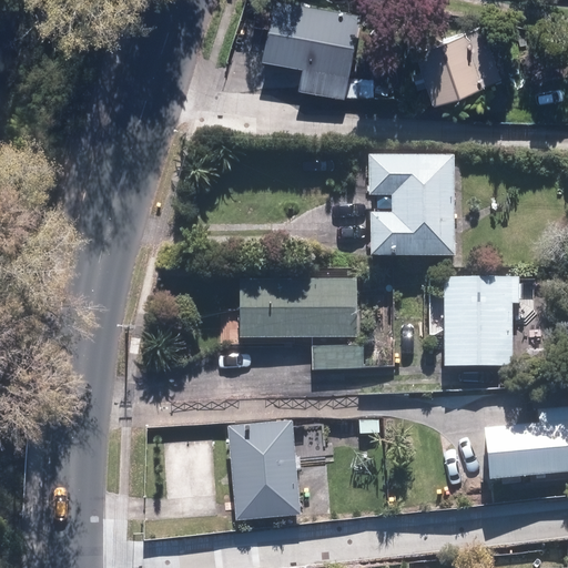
[(362,12),(300,0),(274,0),(264,57),(305,64),(301,87),(345,95),(362,12)]
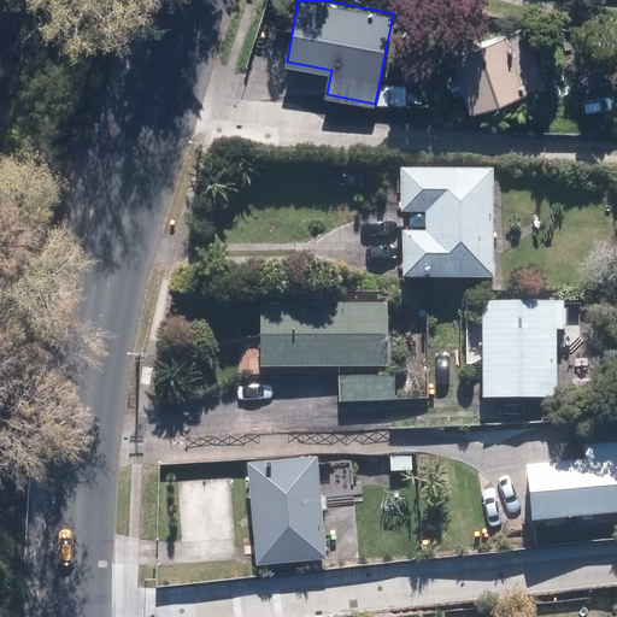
[(547,83),(526,24),(451,51),(472,110),(547,83)]
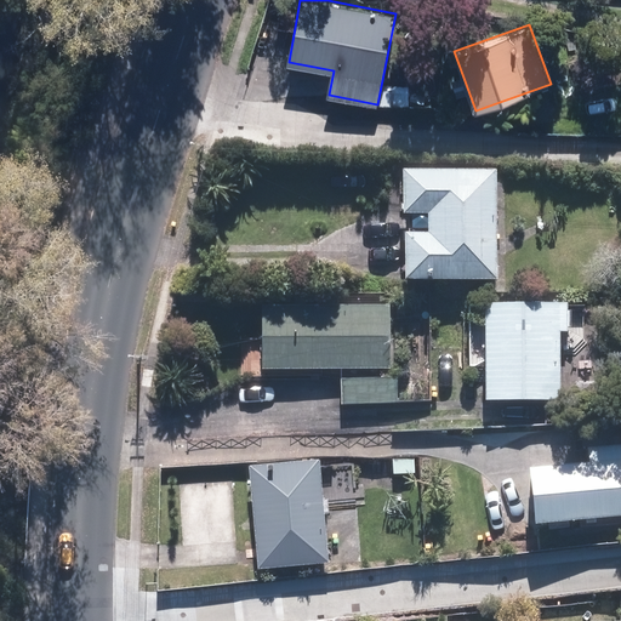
[(499,280),(500,169),(408,169),(406,215),(432,215),(432,233),(406,233),(406,280),(499,280)]
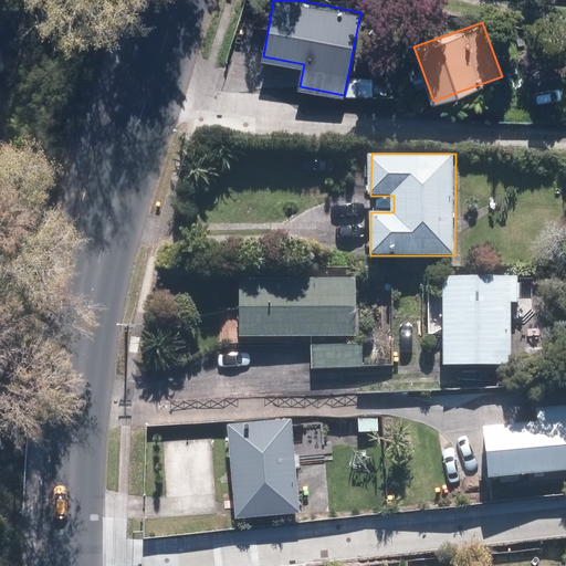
[(520,274),(443,275),(444,365),(512,364),(512,316),(521,316),(520,274)]
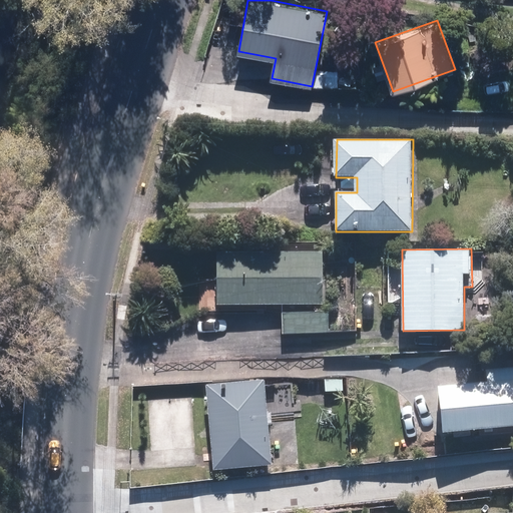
[(325,252),(217,251),(217,304),(325,305),(325,252)]
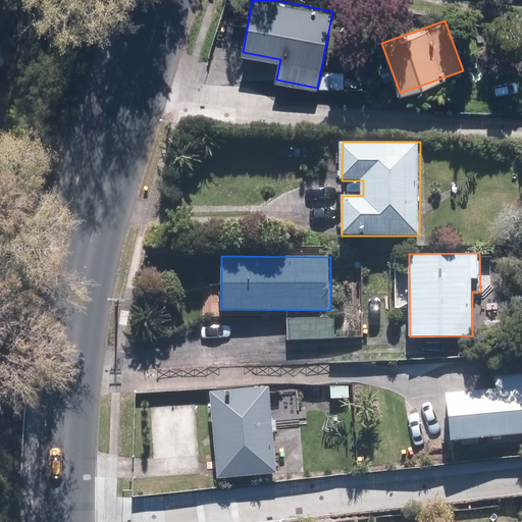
[(337,316),(288,318),(289,341),(338,338),(337,316)]
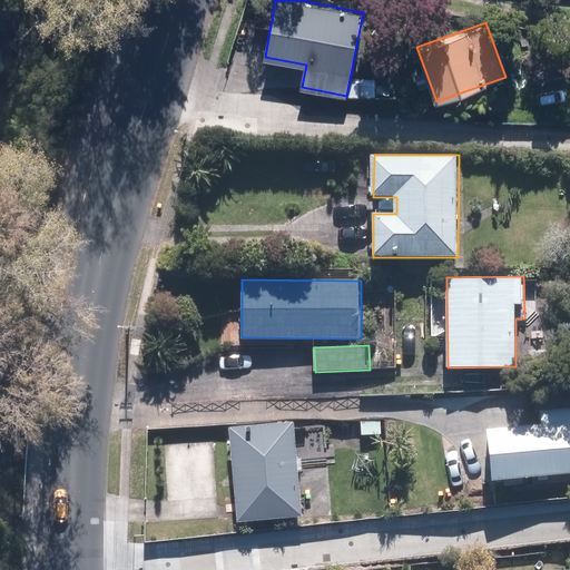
[(490,429),(494,481),(569,474),(569,409),(541,411),(542,424),(490,429)]
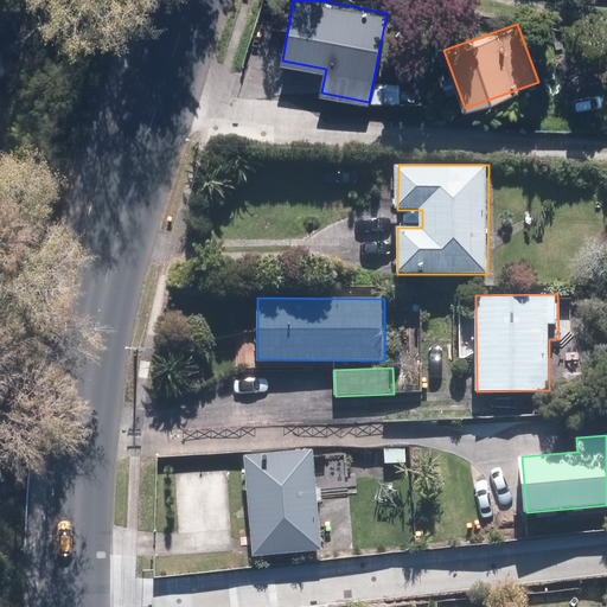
[(313,449),(244,457),(255,556),(324,550),(313,449)]
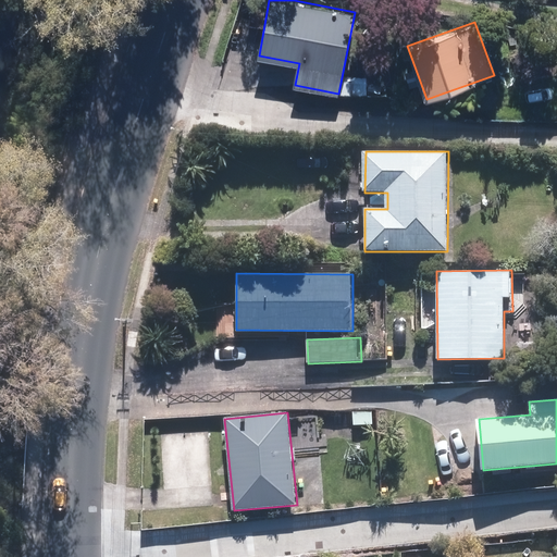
All buildings are outlined.
